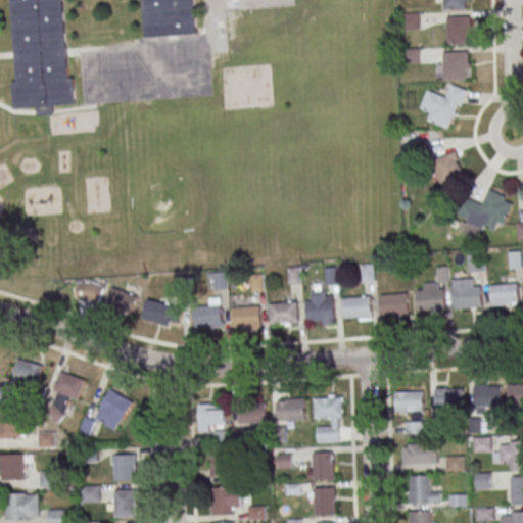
[(195,0),(198,34),(147,38),(144,0),(63,0),(69,79),(74,79),(76,105),(54,106),(54,113),(38,114),(37,108),(15,109),(13,83),(18,83),(12,0),(195,0)]
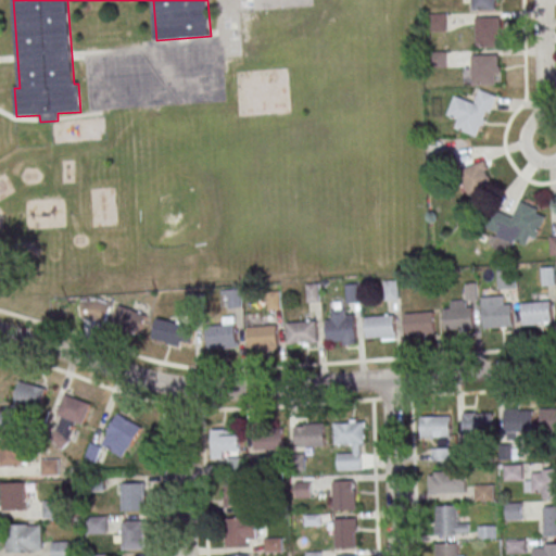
[(471,0),(472,10),(501,10),(501,0),(471,0)]
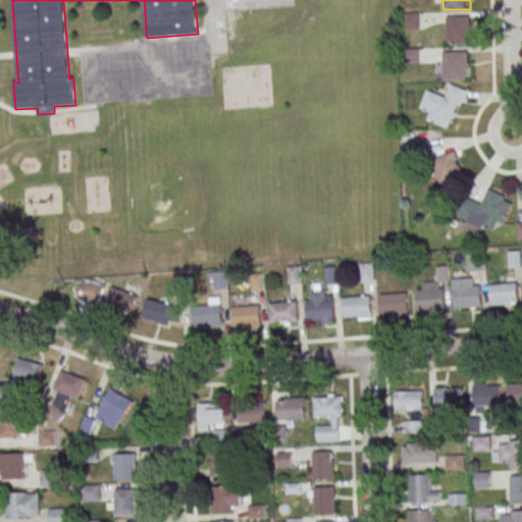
[(447,45),(469,45),(469,16),(447,16),(447,45)]
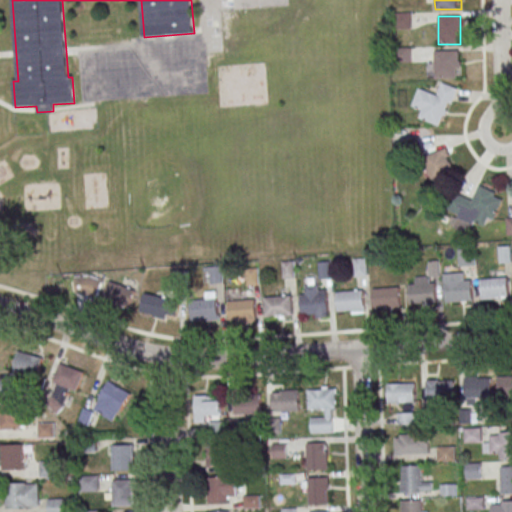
[(435,78),(460,78),(460,51),(435,51),(435,78)]
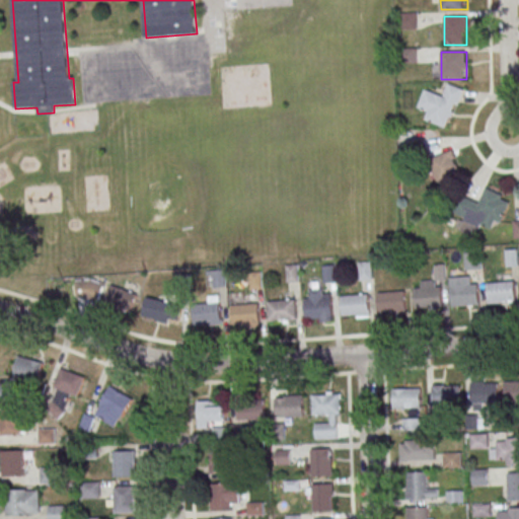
[(425,120),(449,129),(464,89),(448,84),(444,95),(425,88),(419,107),(428,110),(425,120)]
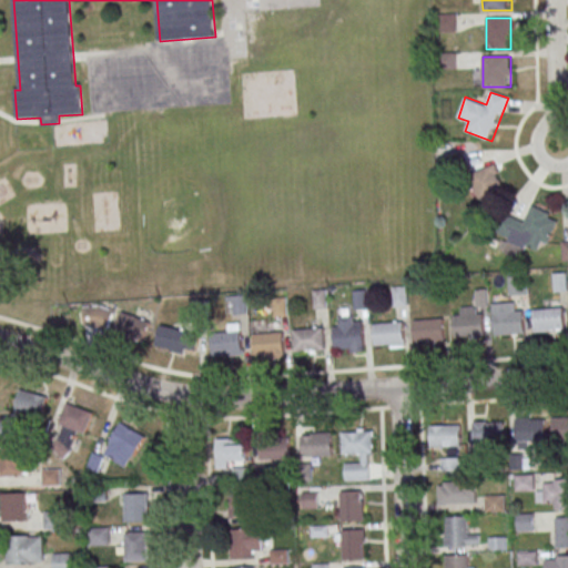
[(483,202),(507,191),(494,163),(469,175),(483,202)]
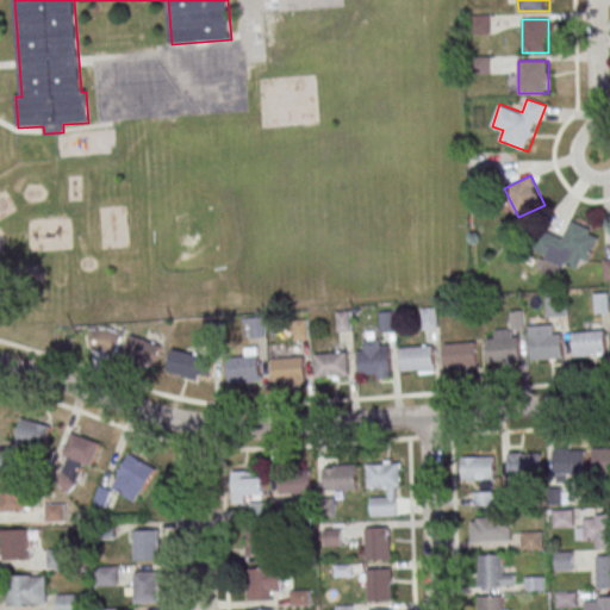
[(560,278),(565,265),(587,272),(601,230),(570,222),(565,236),(548,231),(536,271),(560,278)]
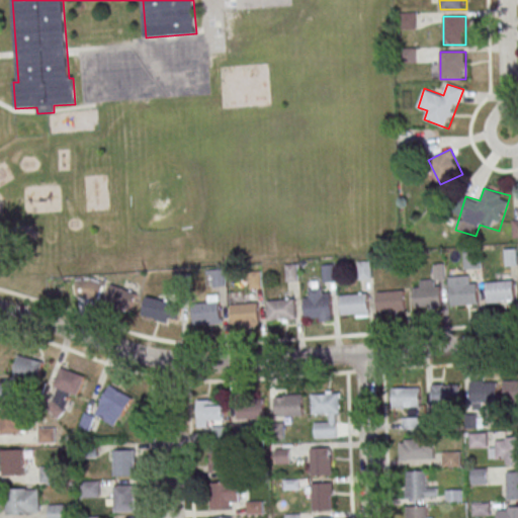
[(517,265),(516,249),(505,250),(506,266),(517,265)]
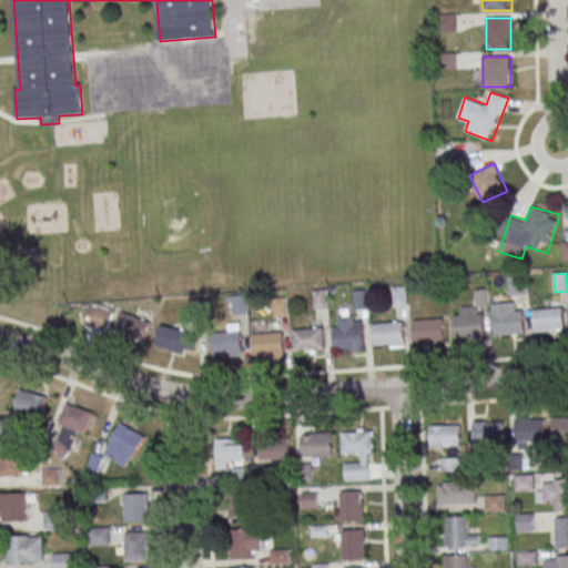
[(315,291),(315,307),(325,307),(325,291),(315,291)]
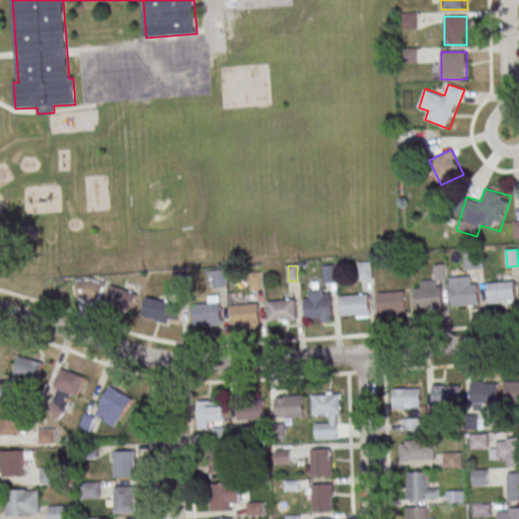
[(214,272),(214,286),(224,286),(224,272),(214,272)]
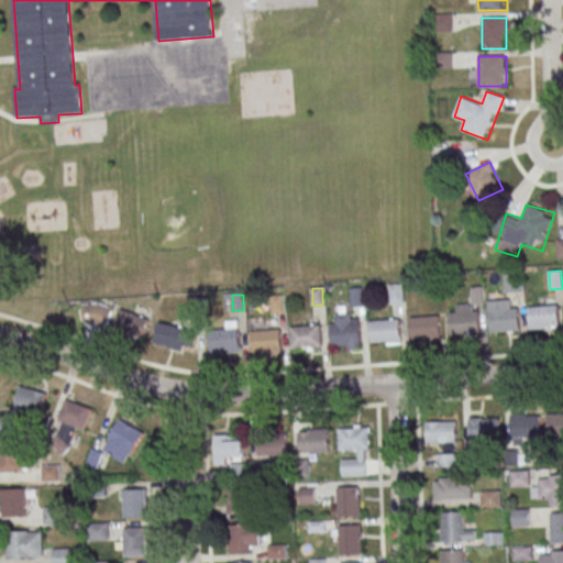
[(283,312),(283,297),(273,297),(273,312),(283,312)]
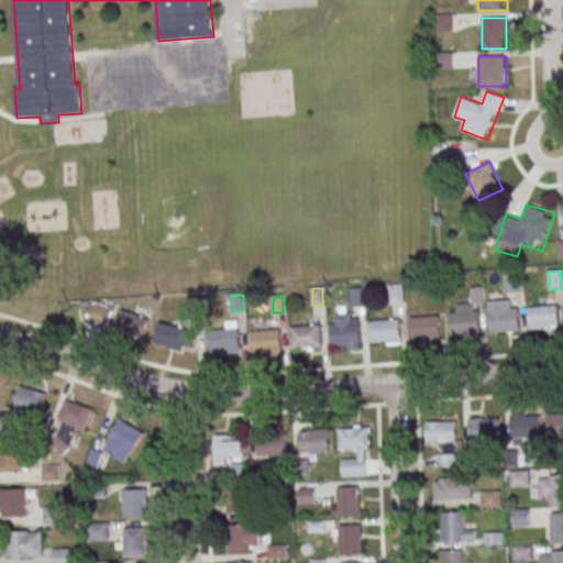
[(110,324),(110,305),(83,305),(83,324),(110,324)]
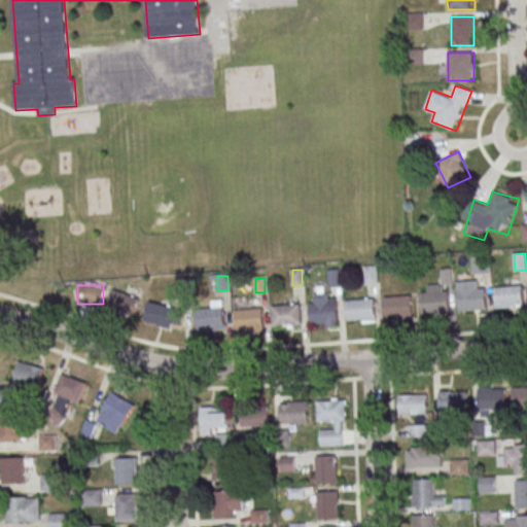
[(495,287),(522,285),(524,307),(496,308),(495,287)]
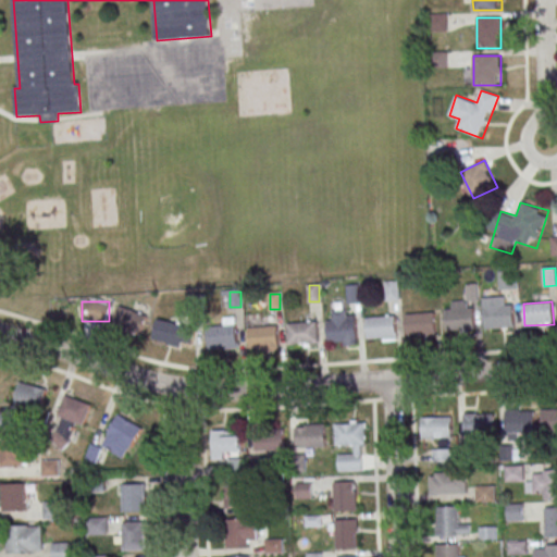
[(483,307),(512,305),(515,326),(485,329),(483,307)]
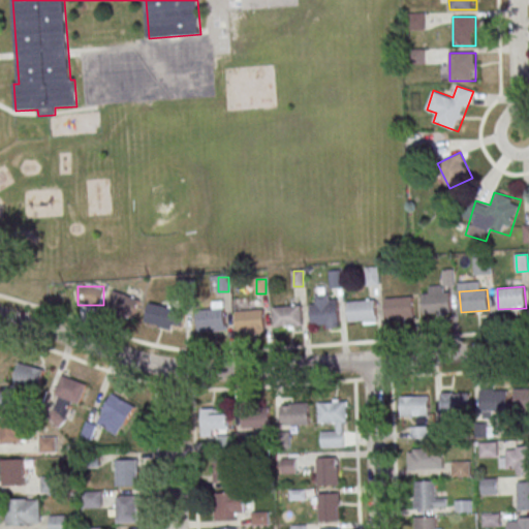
[(139,300),(114,290),(106,310),(133,318),(139,300)]
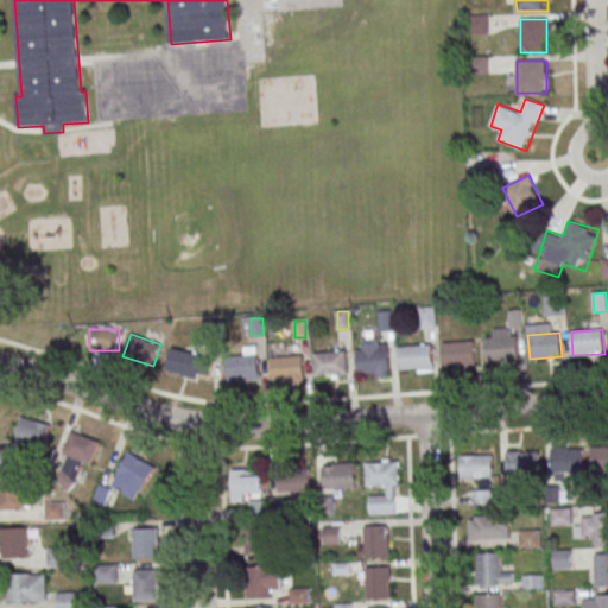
[(485,337),(517,335),(518,359),(486,361),(485,337)]
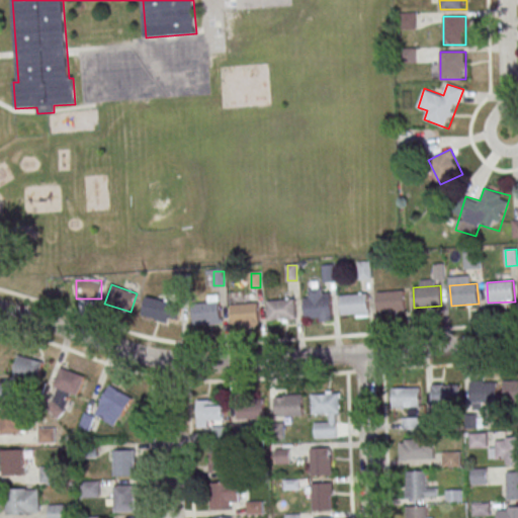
[(376,292),(404,290),(405,311),(378,313),(376,292)]
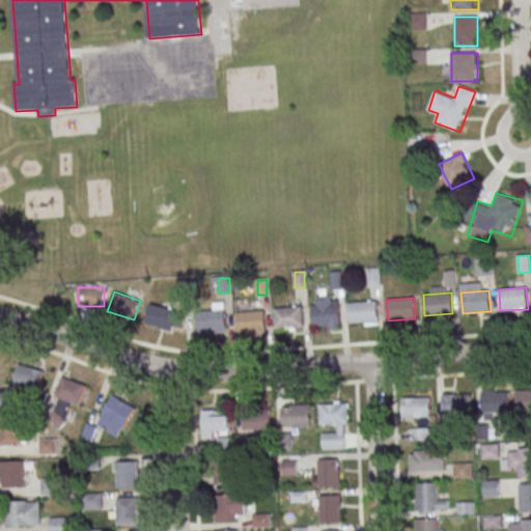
[(348,303),(376,301),(378,322),(350,324),(348,303)]
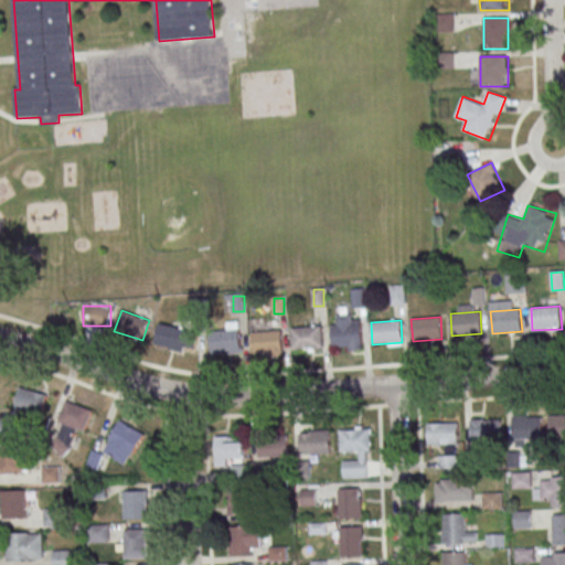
[(331,326),(361,323),(362,345),(332,348),(331,326)]
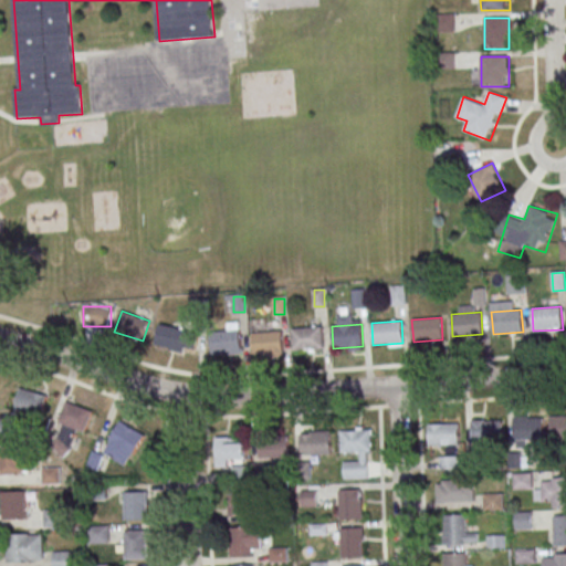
[(196,354),(200,332),(159,325),(155,346),(196,354)]
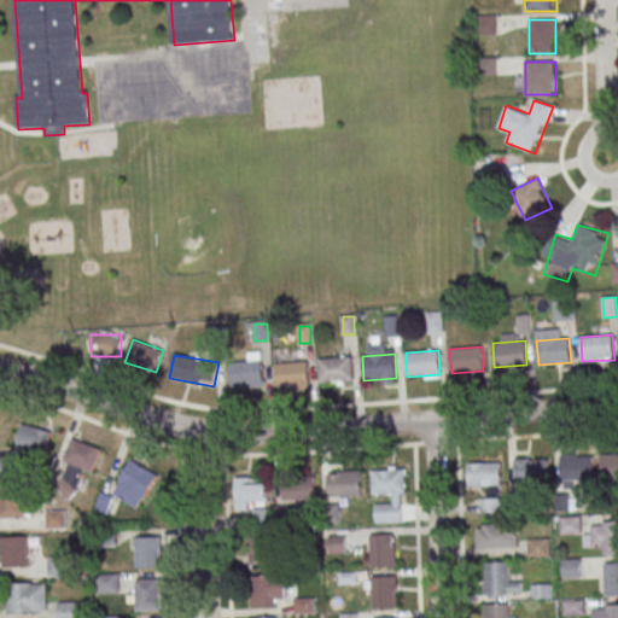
[(319,359),(350,356),(353,380),(320,383),(319,359)]
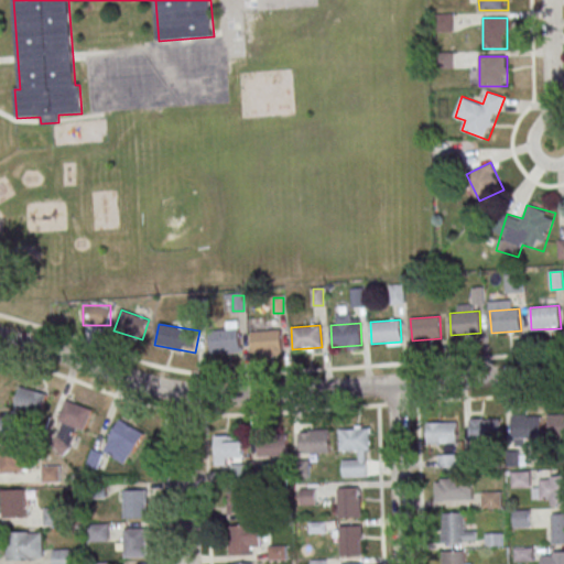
[(208,329),(238,327),(240,350),(209,353),(208,329)]
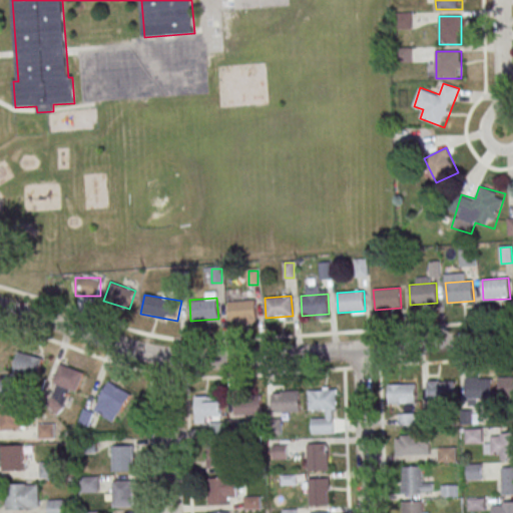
[(227,302),(254,300),(257,320),(229,322),(227,302)]
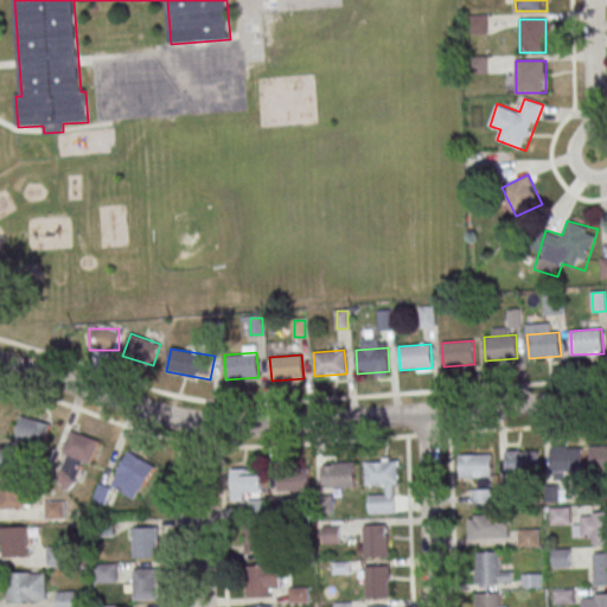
[(44,448),(51,423),(23,416),(16,441),(44,448)]
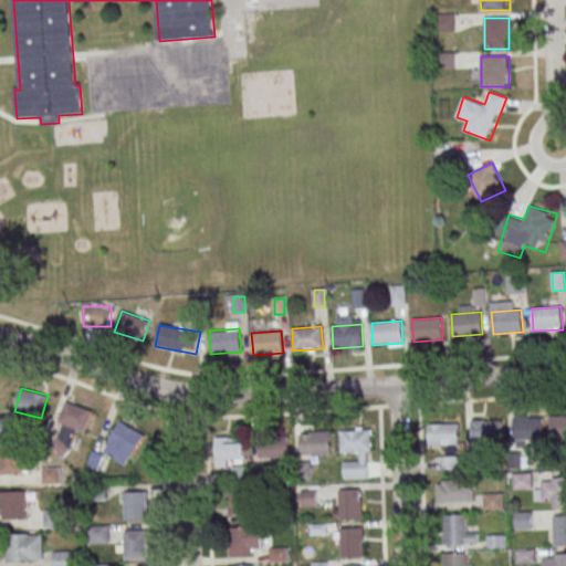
[(86,433),(93,410),(64,402),(50,451),(69,456),(75,431),(86,433)]
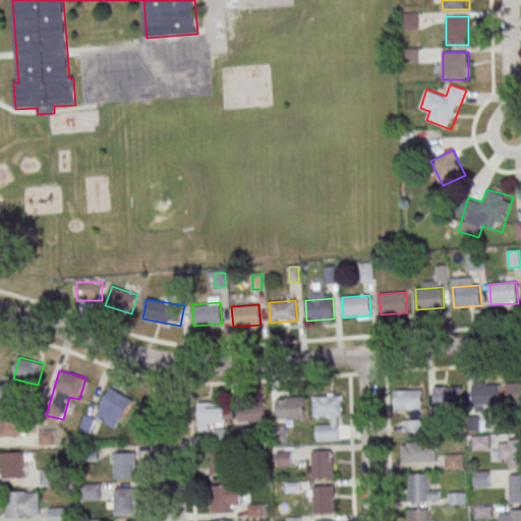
[(507,384),(520,382),(520,403),(508,404),(507,384)]
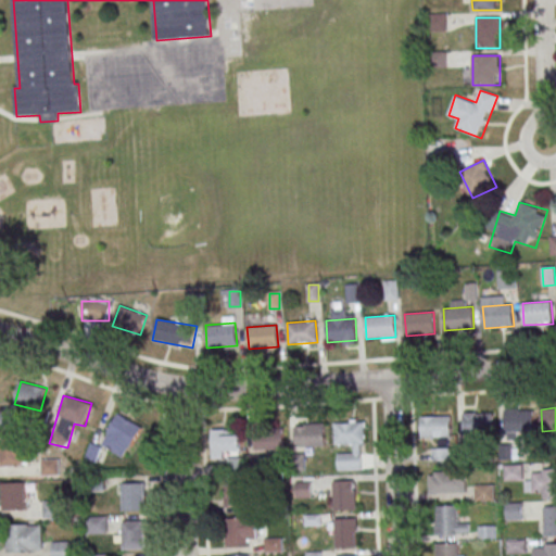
[(505,411),(534,408),(535,430),(506,432),(505,411)]
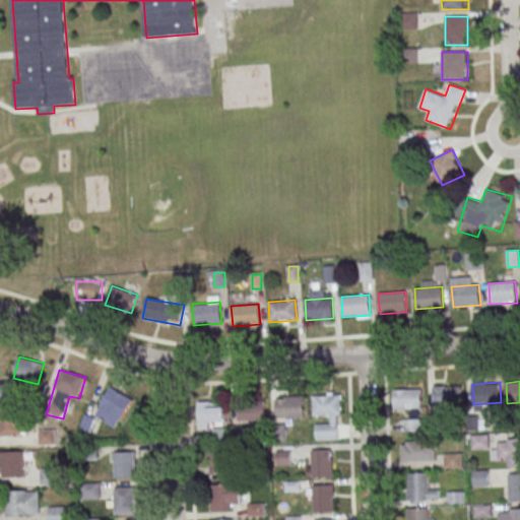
[(434,386),(461,385),(462,405),(435,406),(434,386)]
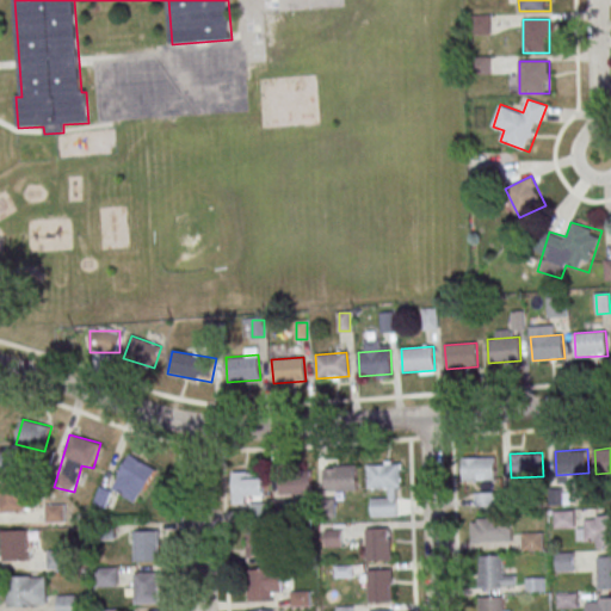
[(156,469),(130,455),(111,489),(137,504),(156,469)]
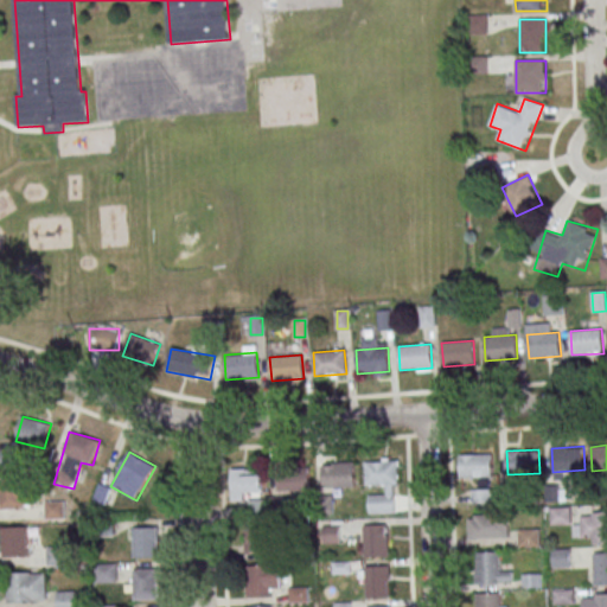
[(459,455),(491,453),(492,478),(460,479),(459,455)]
